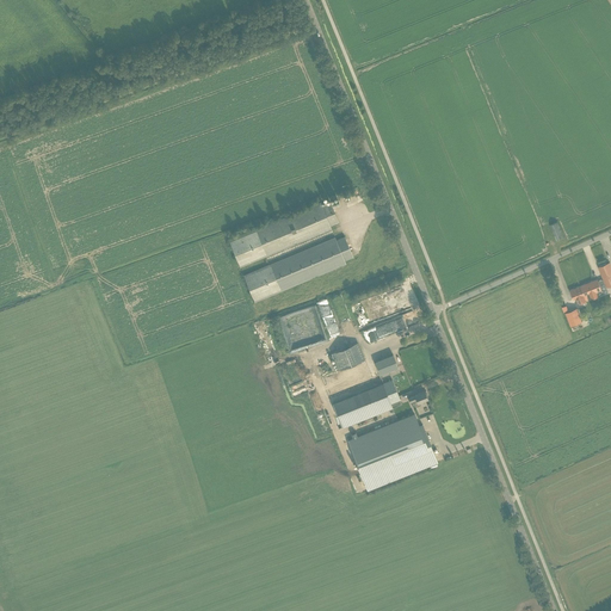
[(329,226),(339,222),(331,202),(321,205),(320,203),(229,241),(240,266),(326,230),(331,228),(329,226)]
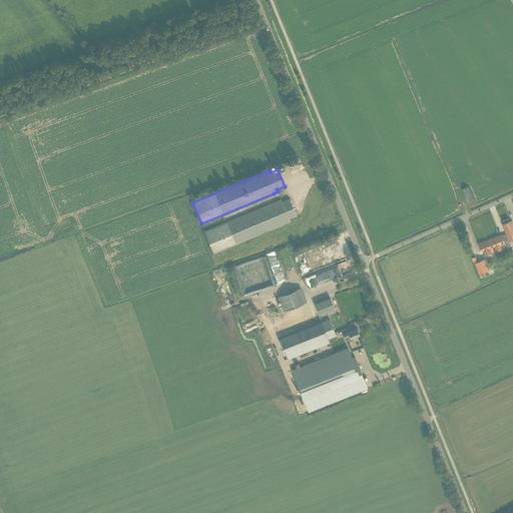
[(462,188),(467,201),(473,199),(468,186),(462,188)]
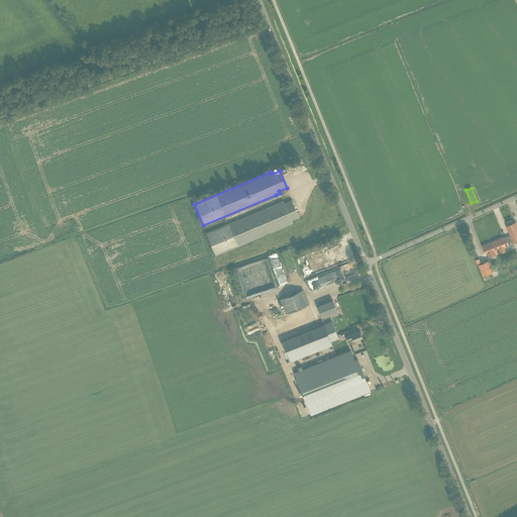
[(206,233),(215,254),(237,245),(293,223),(292,220),(299,217),(292,200),(285,203),(284,201),(206,233)]
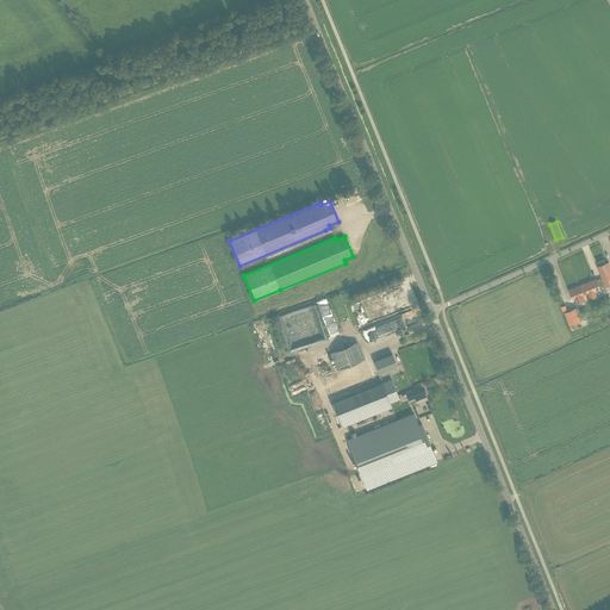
[(609,285),(609,268),(609,267),(608,268),(607,263),(597,267),(605,287),(609,285)]
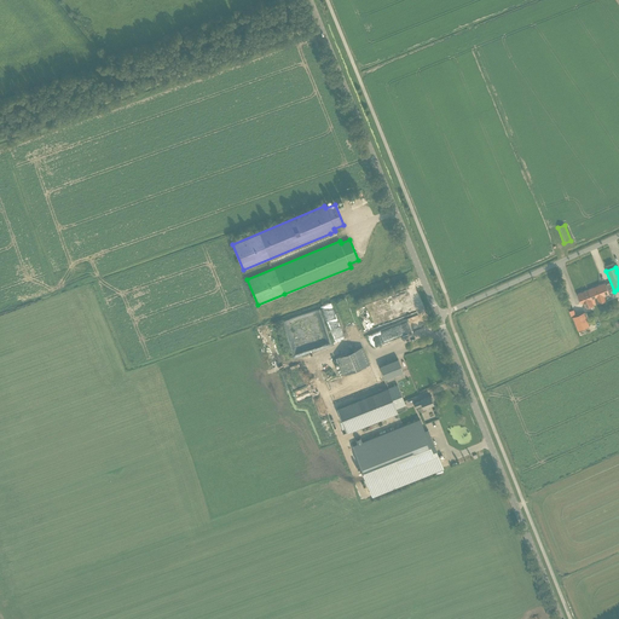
[(605,294),(609,293),(607,289),(605,283),(588,290),(591,300),(600,296),(601,300),(606,298),(605,294)]
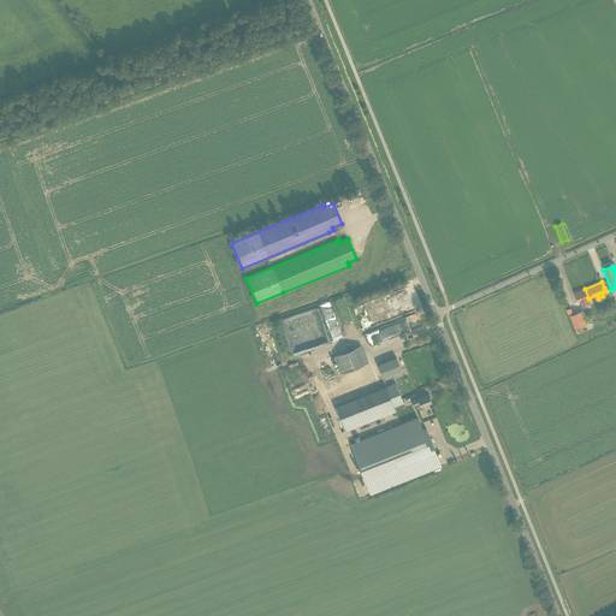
[(588,298),(585,289),(574,292),(578,302),(580,301),(582,307),(591,304),(588,298)]
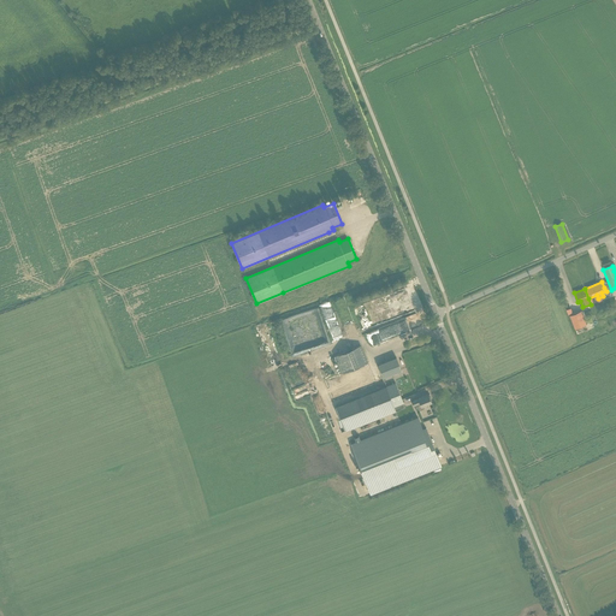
[(579,303),(572,306),(575,314),(582,312),(579,303)]
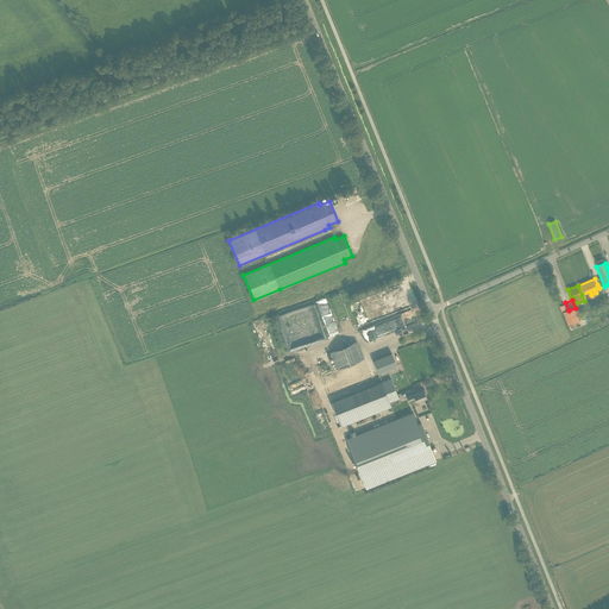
[(569,311),(564,313),(570,326),(581,321),(576,308),(569,311)]
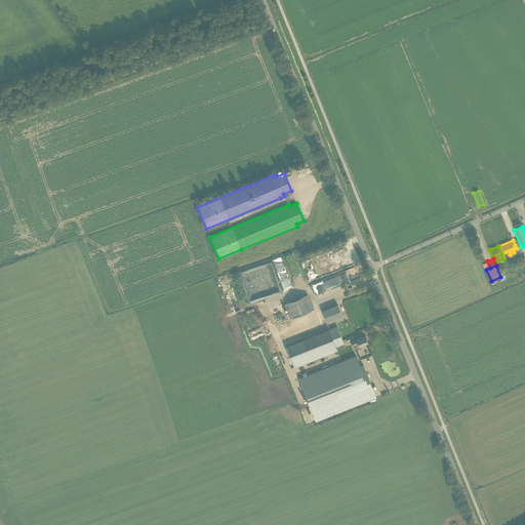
[(355,269),(317,281),(320,291),(358,279),(355,269)]
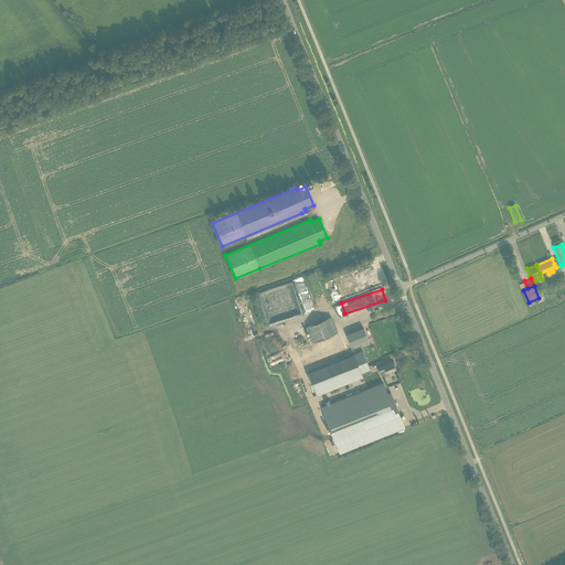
[(351,347),(371,340),(366,328),(347,334),(351,347)]
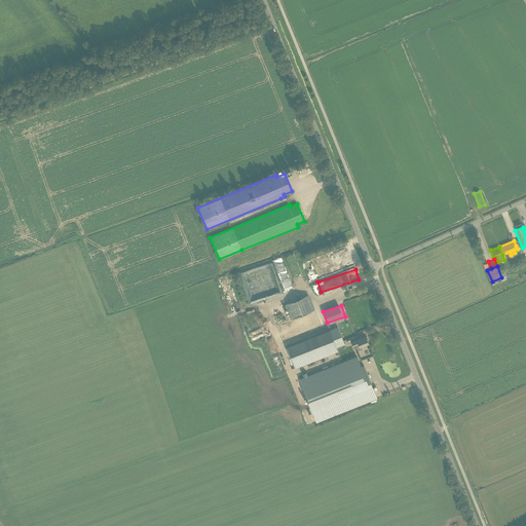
[(284,343),(321,328),(313,311),(277,326),(284,343)]
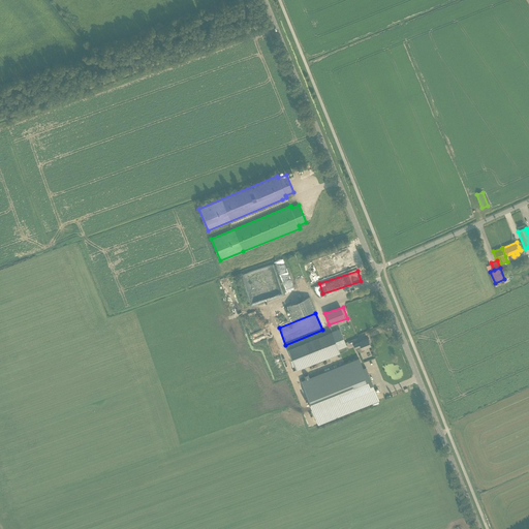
[(340,329),(332,333),(338,349),(346,346),(340,329)]
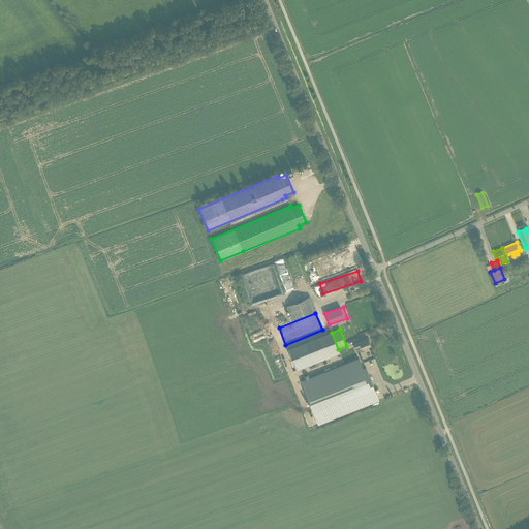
[(310,341),(287,350),(296,371),(316,363),(340,353),(338,349),(332,333),(310,341)]
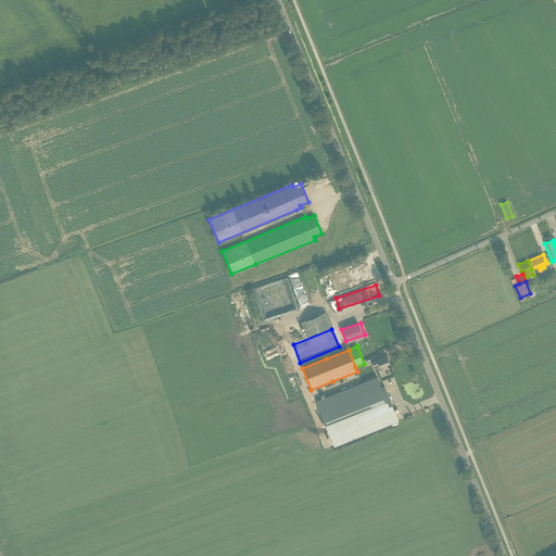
[(377,359),(371,363),(376,371),(379,370),(382,369),(381,366),(389,363),(388,359),(389,359),(388,356),(387,356),(377,359)]
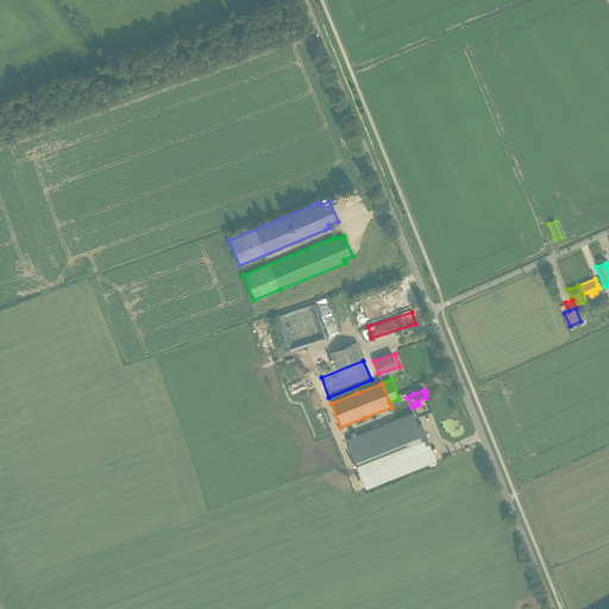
[(435,460),(421,424),(418,425),(413,413),(346,440),(365,488),(435,460)]
